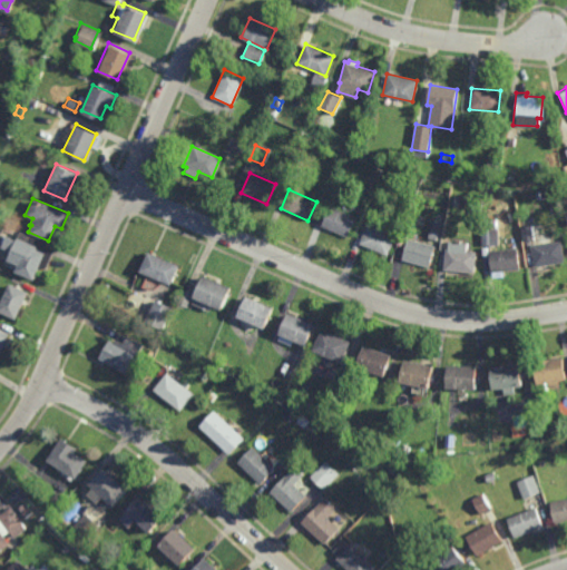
[(358,214),(350,210),(353,204),(361,207),(358,214)]
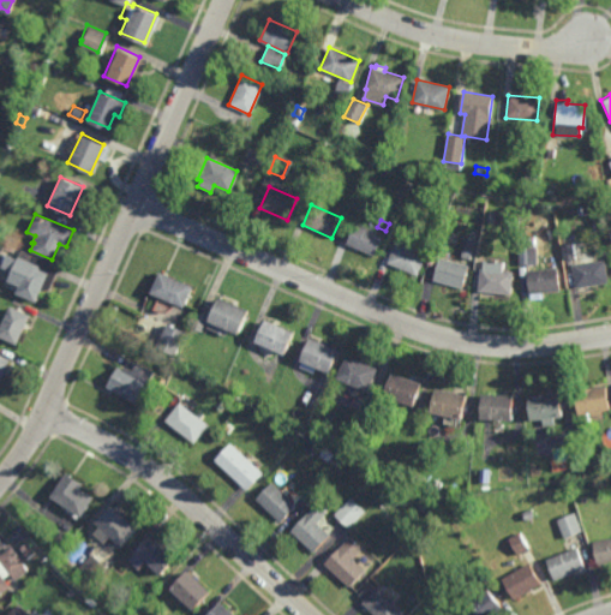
[(435,231),(429,228),(432,220),(438,222),(435,231)]
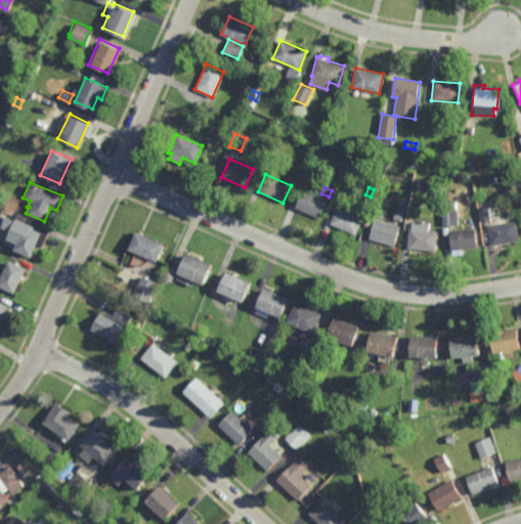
[(317,218),(295,208),(302,189),(326,200),(317,218)]
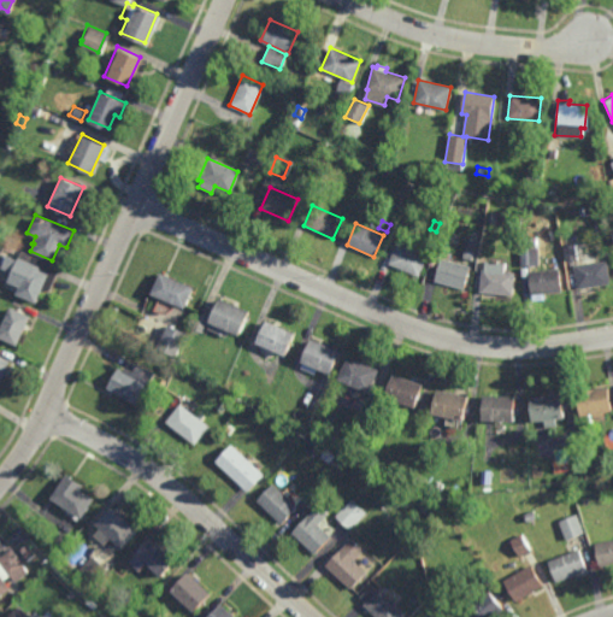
[(472,251),(473,251),(470,260),(463,258),(465,248),(467,241),(473,244),(472,251)]
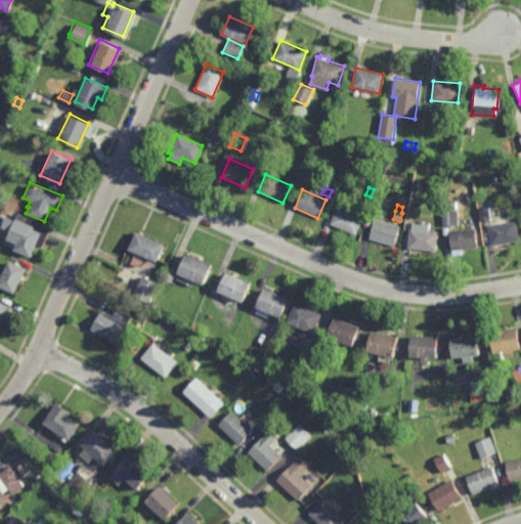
[(490,246),(487,226),(489,225),(488,221),(480,222),(477,208),(496,205),(498,216),(505,215),(506,222),(511,222),(512,223),(514,223),(517,241),(490,246)]
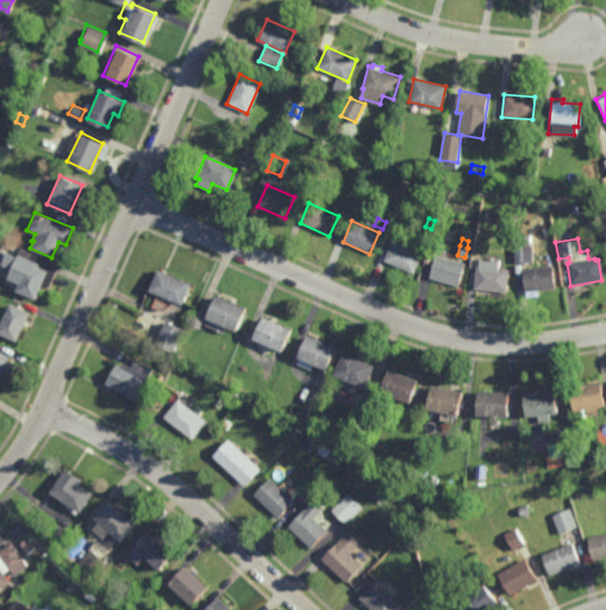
[(413,274),(383,261),(392,240),(422,253),(413,274)]
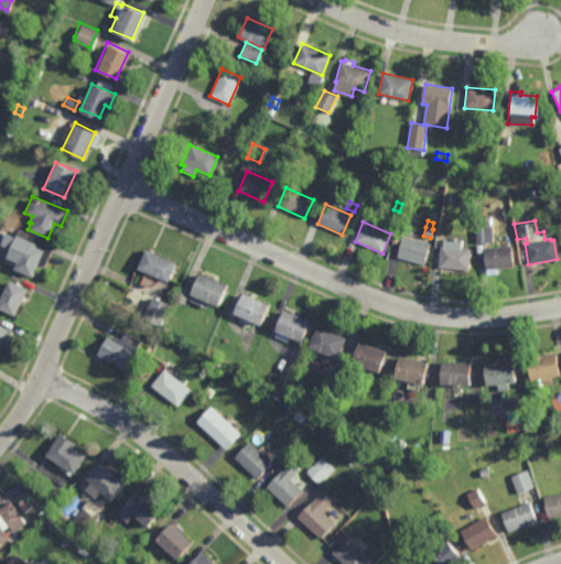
[(475,242),(475,227),(493,227),(493,242),(475,242)]
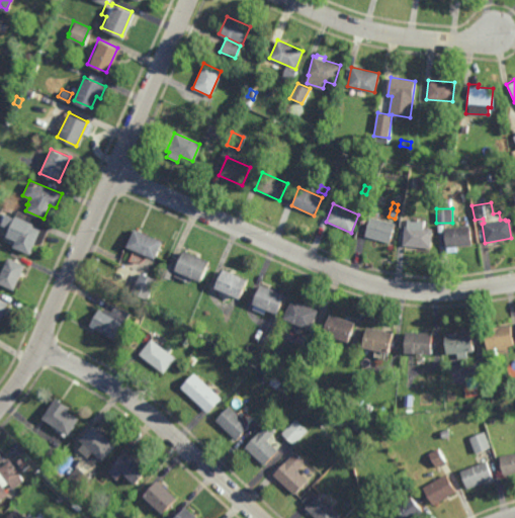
[(49,224),(39,244),(34,241),(28,254),(12,247),(15,240),(5,236),(8,228),(0,224),(0,221),(3,213),(13,218),(16,209),(49,224)]
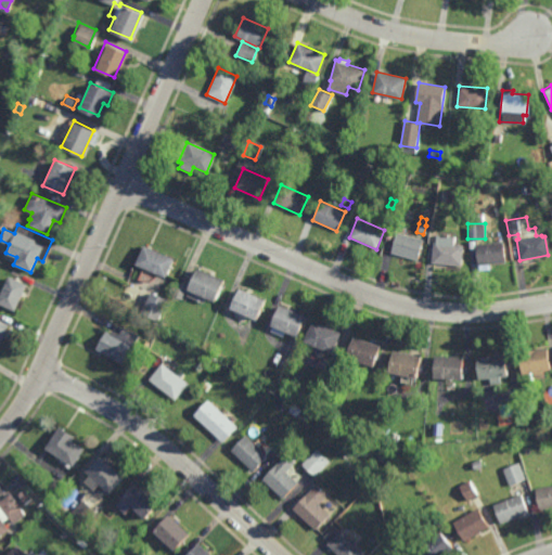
[(418,260),(390,253),(396,233),(423,241),(418,260)]
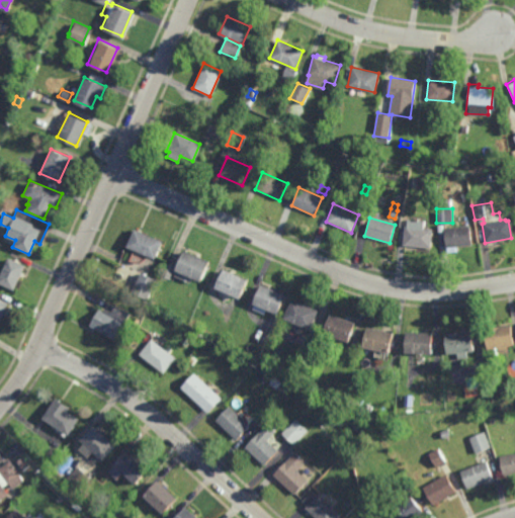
[(423,228),(431,229),(429,249),(403,246),(405,227),(406,227),(407,221),(423,222),(423,228)]
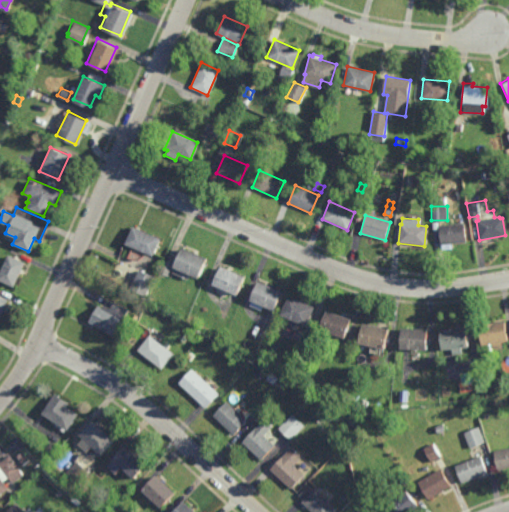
[(440,245),(438,225),(464,223),(466,242),(440,245)]
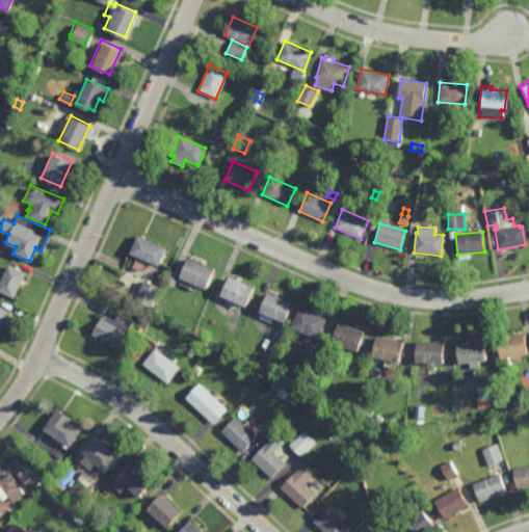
[(158,267),(129,254),(137,235),(166,248),(158,267)]
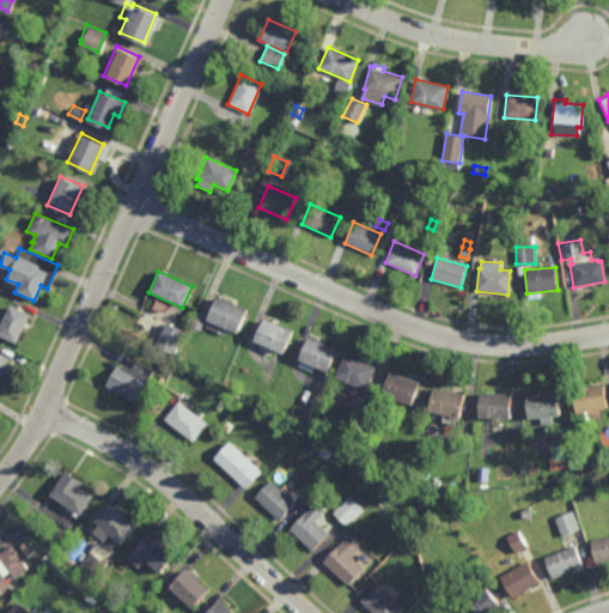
[(236,334),(225,329),(223,335),(205,327),(218,297),(247,310),(236,334)]
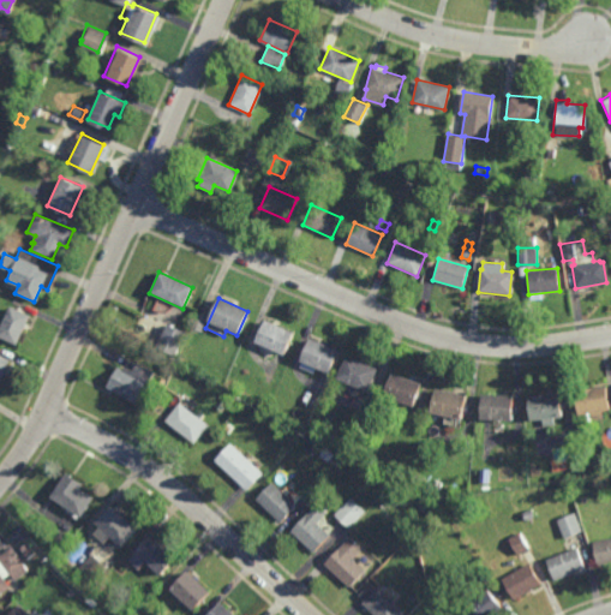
[(15,344),(0,336),(0,321),(7,305),(28,315),(15,344)]
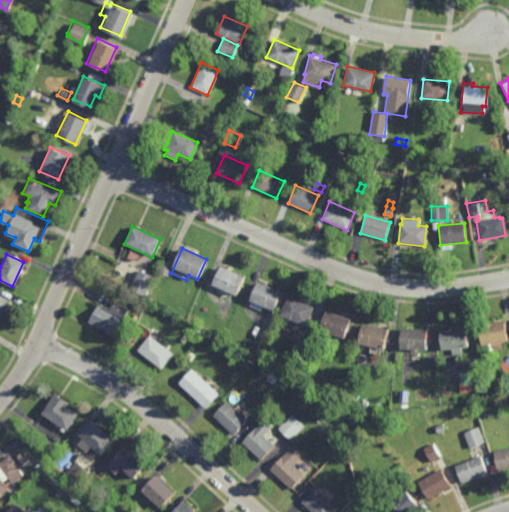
[(167,276),(158,273),(163,261),(172,264),(167,276)]
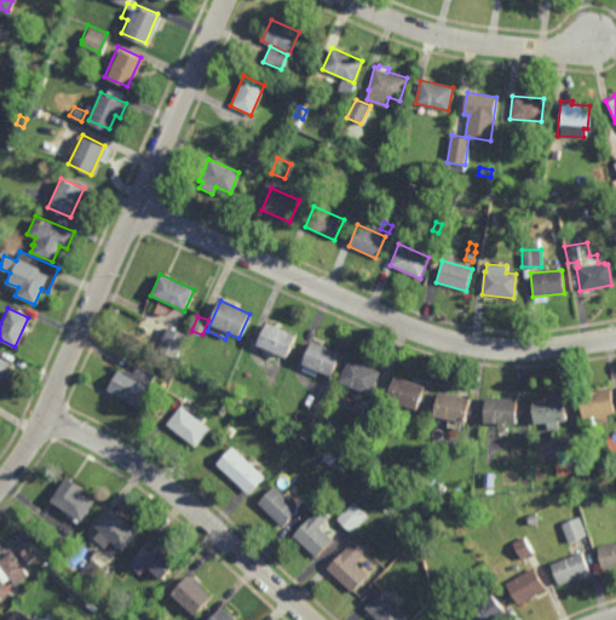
[(286,359),(257,345),(268,322),(295,336),(286,359)]
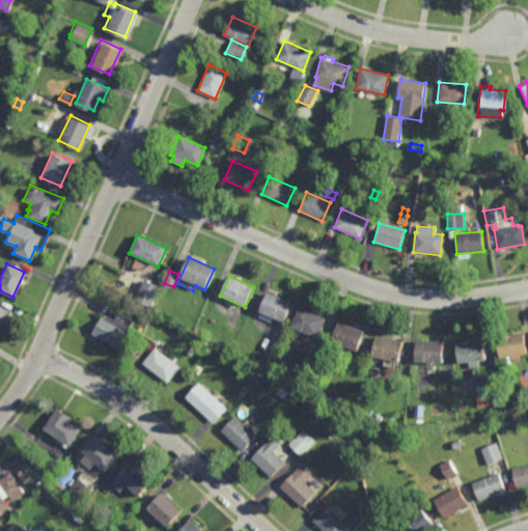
[(151,307),(135,301),(143,280),(160,287),(151,307)]
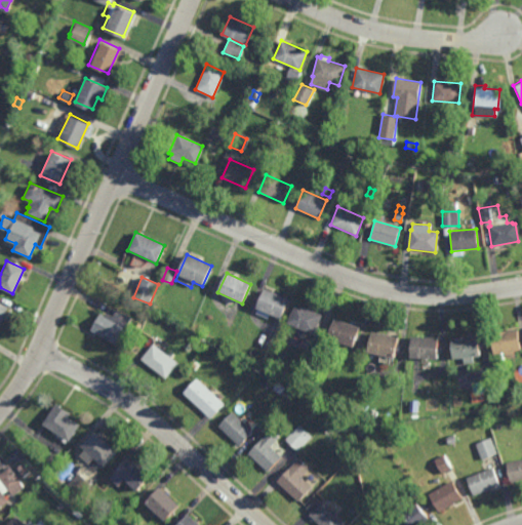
[(289,299),(281,320),(269,315),(267,319),(253,314),(264,289),(289,299)]
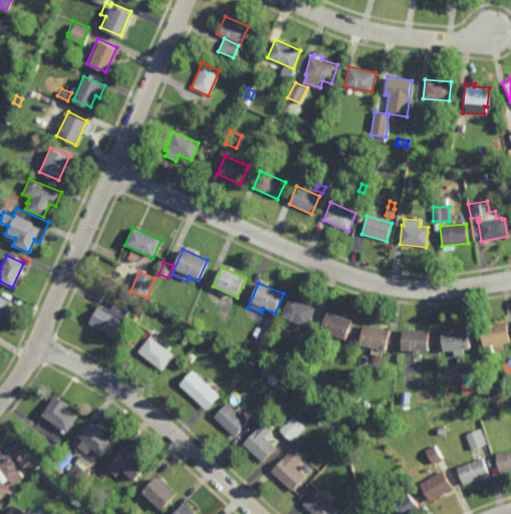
[(307,328),(282,317),(290,298),(316,309),(307,328)]
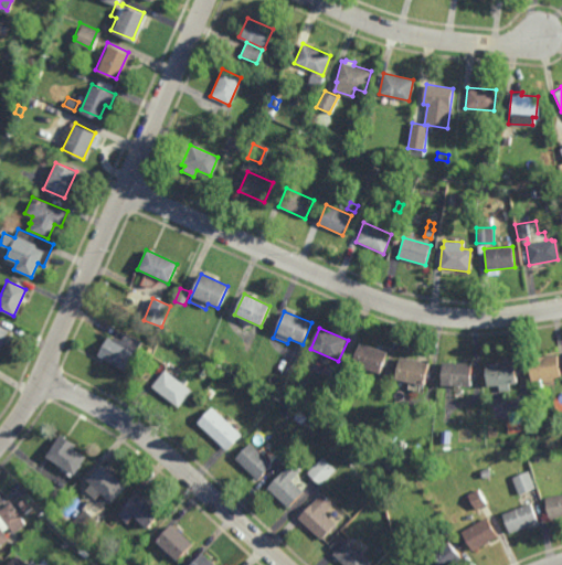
[(141,342),(126,371),(98,355),(108,338),(113,340),(114,337),(122,341),(125,333),(141,342)]
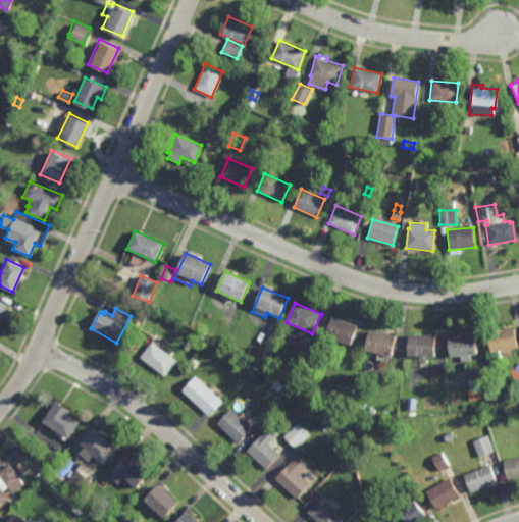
[(351,347),(325,337),(332,317),(358,326),(351,347)]
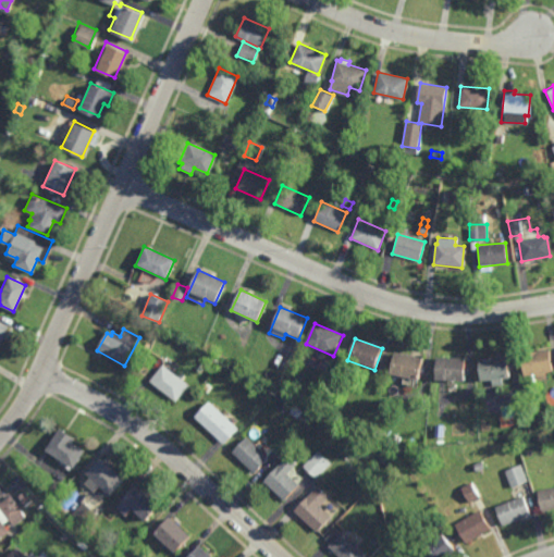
[(209,351),(202,348),(206,342),(212,345),(209,351)]
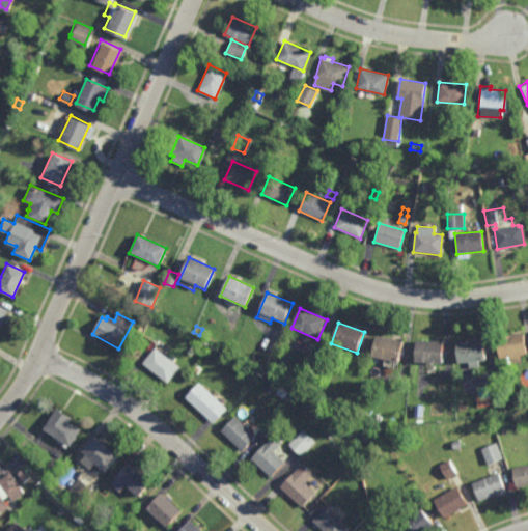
[(520,361),(510,362),(509,358),(500,359),(497,338),(524,334),(527,355),(519,356),(520,361)]
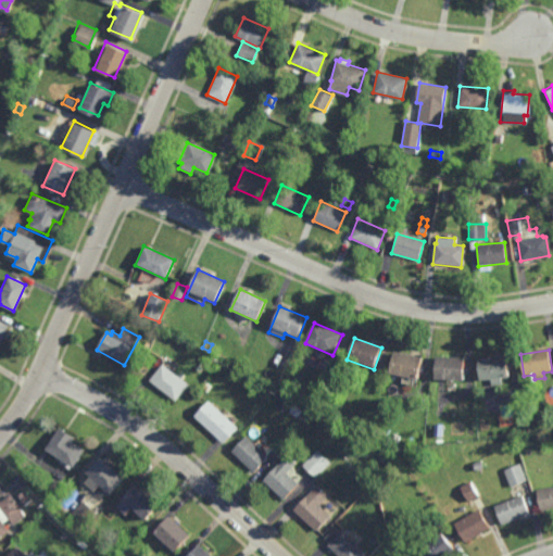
[(417,380),(389,374),(394,352),(423,358),(417,380)]
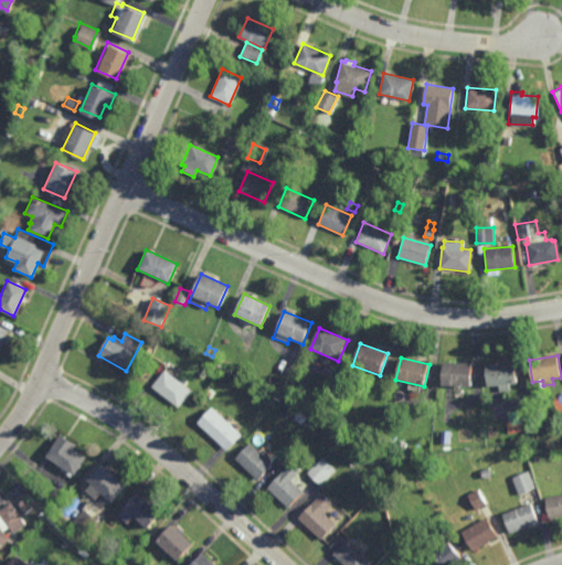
[(509,391),(498,392),(498,386),(488,387),(486,364),(516,362),(518,384),(508,385),(509,391)]
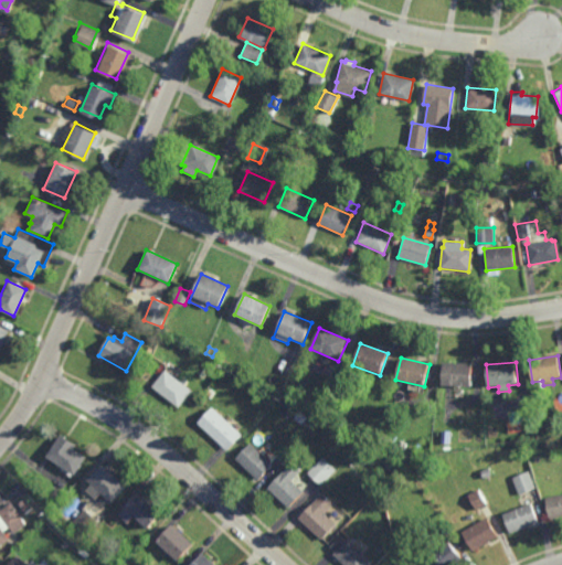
[(472,387),(442,385),(443,363),(473,364),(472,387)]
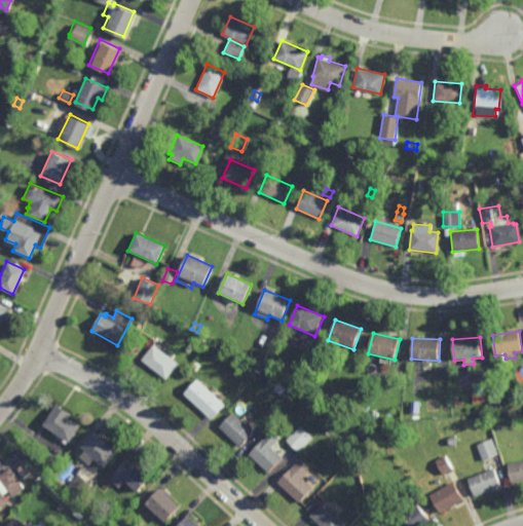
[(235,353),(230,351),(233,343),(238,345),(235,353)]
